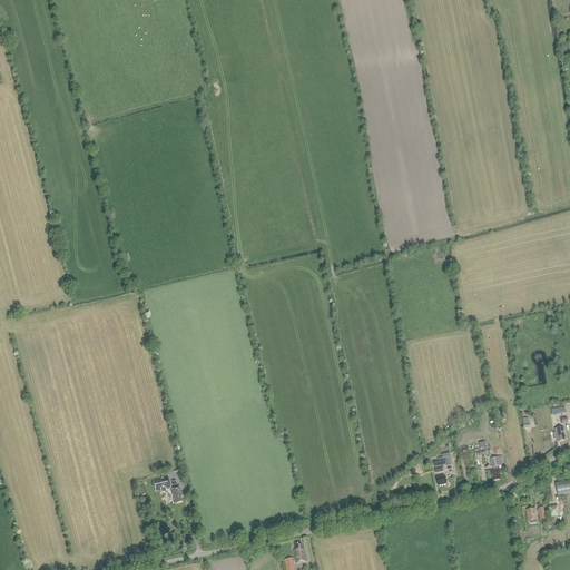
[(554,440),(556,440),(557,442),(564,441),(564,439),(566,438),(564,428),(554,429),(554,433),(553,433),(554,440)]
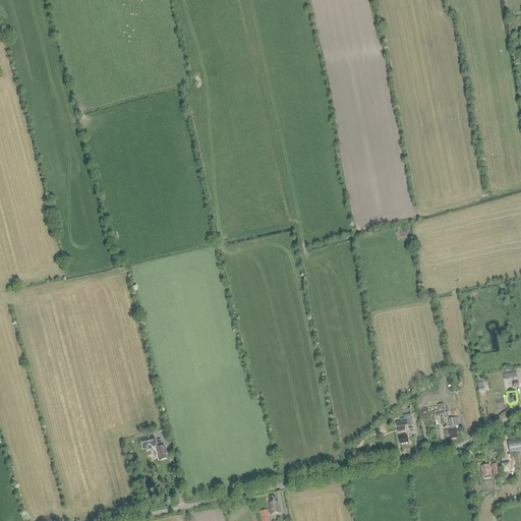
[(436,417),(446,415),(448,415),(448,412),(445,413),(443,404),(438,405),(439,410),(433,411),(436,417)]
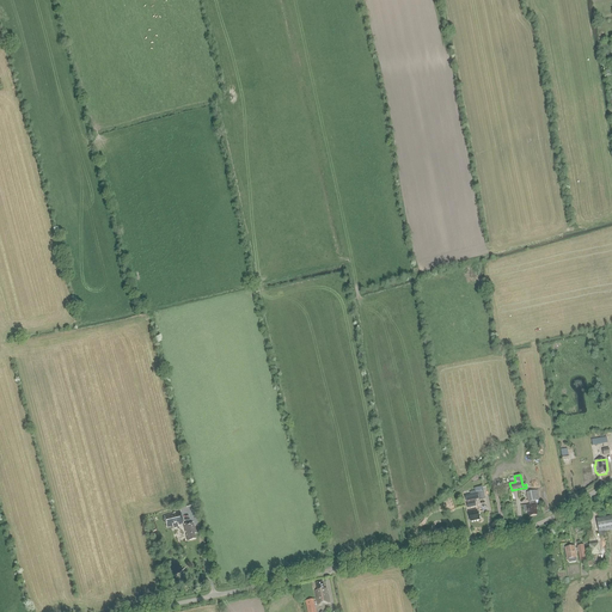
[(536,505),(540,503),(538,491),(526,493),(528,503),(530,502),(530,506),(522,507),(524,512),(525,512),(525,513),(528,513),(528,516),(537,515),(536,509),(537,509),(536,505)]
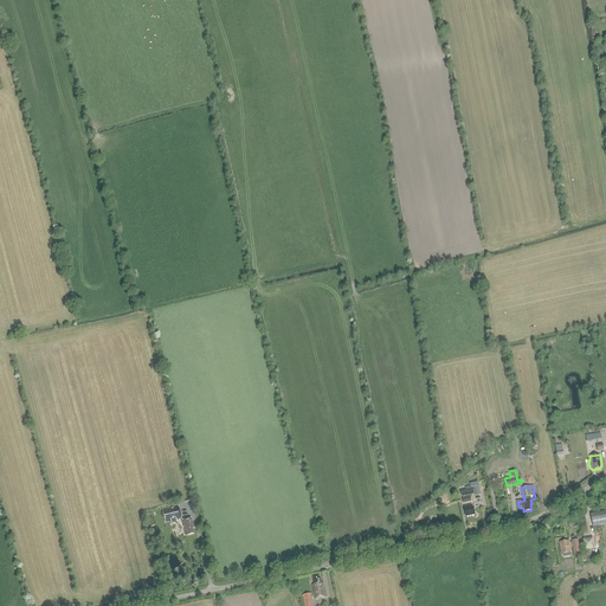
[(474,508),(472,508),(472,504),(463,507),(466,517),(475,515),(474,508)]
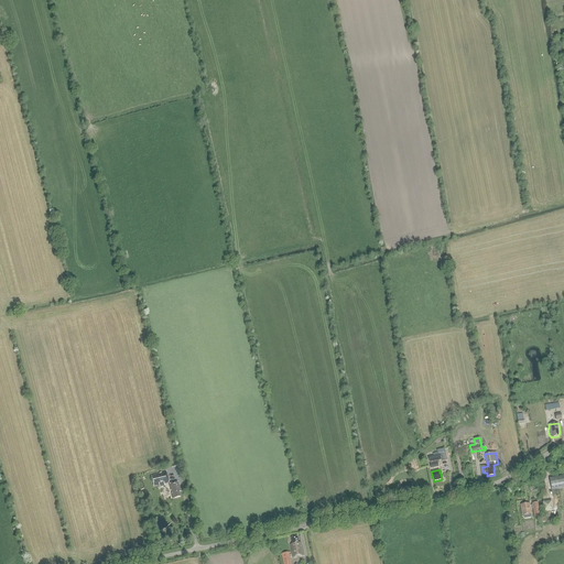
[(169,483),(166,472),(151,476),(154,487),(169,483)]
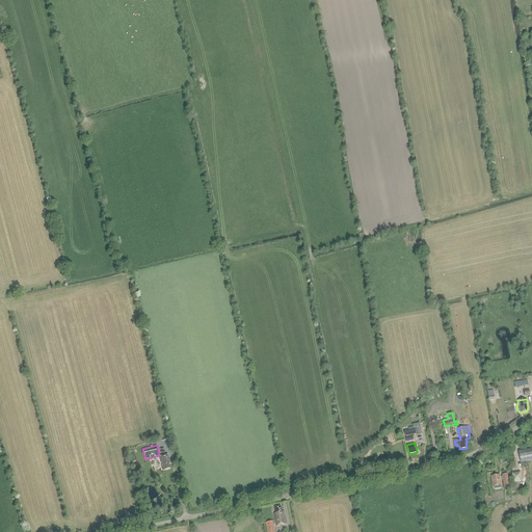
[(519,454),(521,462),(531,460),(531,449),(525,450),(526,453),(519,454)]
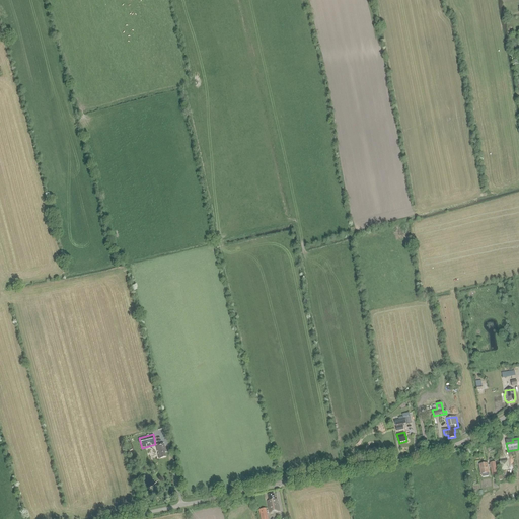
[(157,452),(158,454),(157,454),(159,459),(166,458),(165,453),(166,453),(164,443),(155,446),(157,452)]
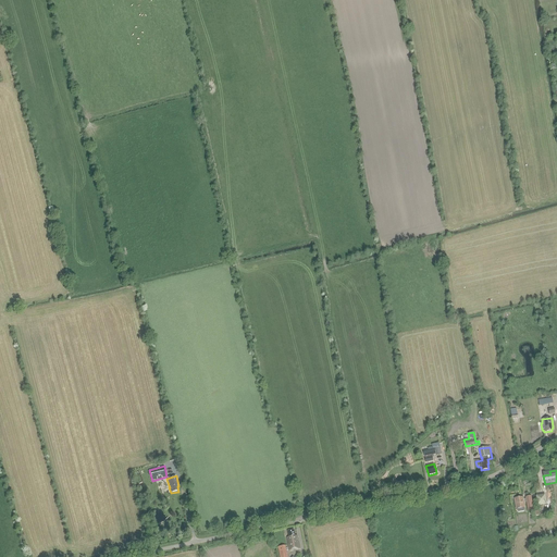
[(546,494),(539,495),(540,505),(548,503),(546,494)]
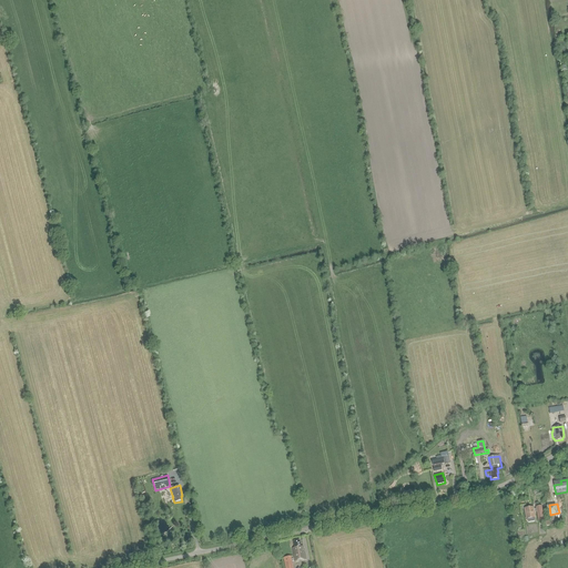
[(526,519),(527,519),(527,521),(528,523),(535,521),(535,519),(535,518),(536,518),(535,513),(537,513),(538,521),(545,520),(543,506),(536,507),(536,508),(534,509),(534,507),(525,508),(526,519)]
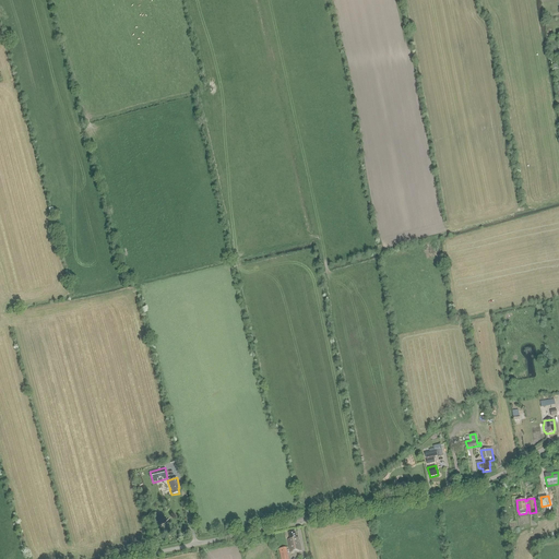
[(289,554),(301,551),(299,542),(298,543),(297,538),(296,538),(295,533),(288,534),(289,540),(287,542),(289,554)]
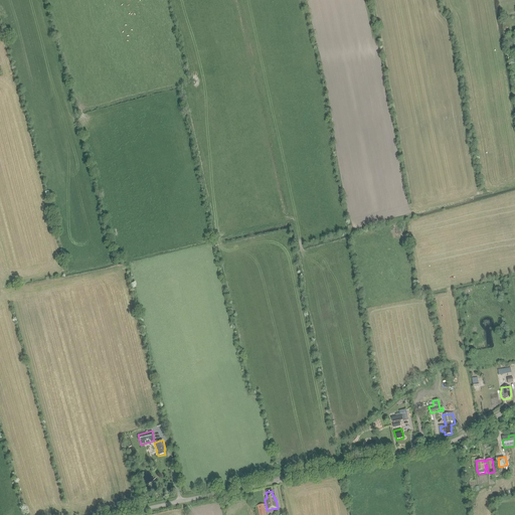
[(266,514),(264,504),(256,506),(258,514),(266,514)]
